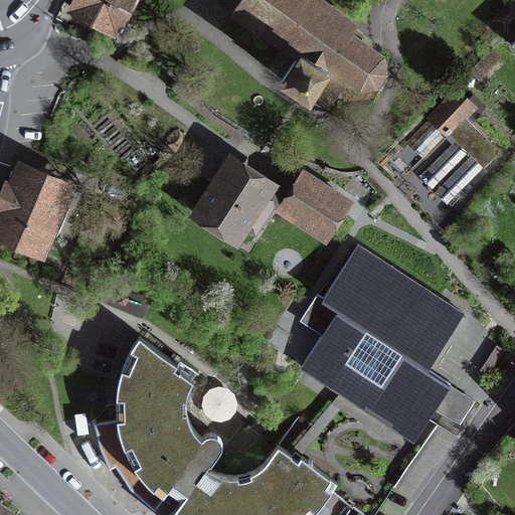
[(65,0),(64,3),(115,29),(116,28),(121,30),(125,22),(120,20),(131,0),(65,0)]
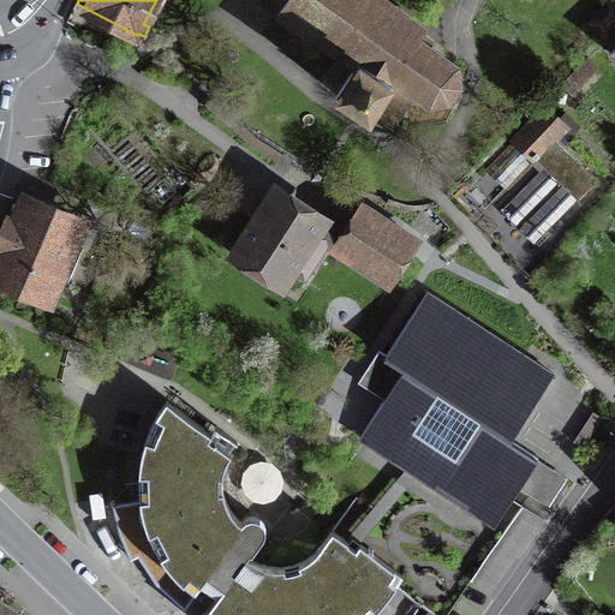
[(425,33),(380,0),(286,0),(279,12),(357,65),(336,95),(370,118),(382,102),(401,115),(416,95),(430,105),(449,102),(460,87),(457,67),(419,40),(425,33)]
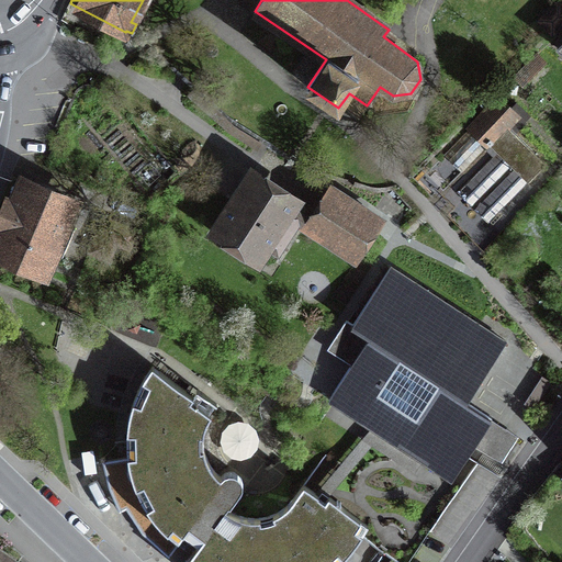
[(561,24),(561,4),(559,1),(539,20),(550,32),(552,34),(561,24)]
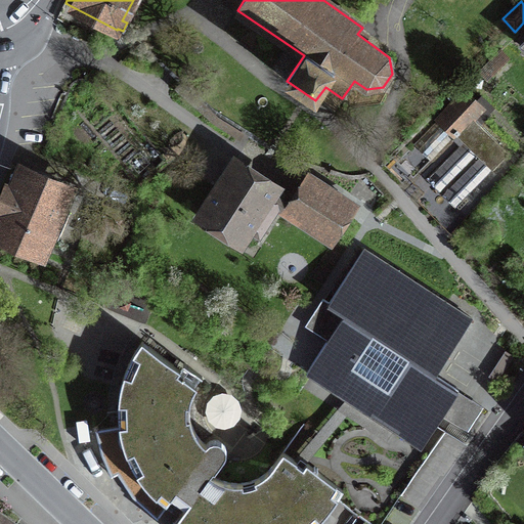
[(508,58),(499,50),(480,70),(488,79),(508,58)]
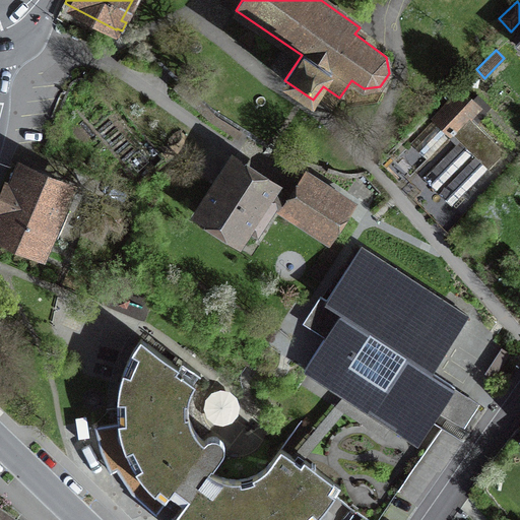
[(462,90),(399,153),(416,171),(454,134),(460,140),(424,178),(436,190),(473,153),(475,155),(439,193),(451,206),(505,152),(475,123),(485,113),(462,90)]
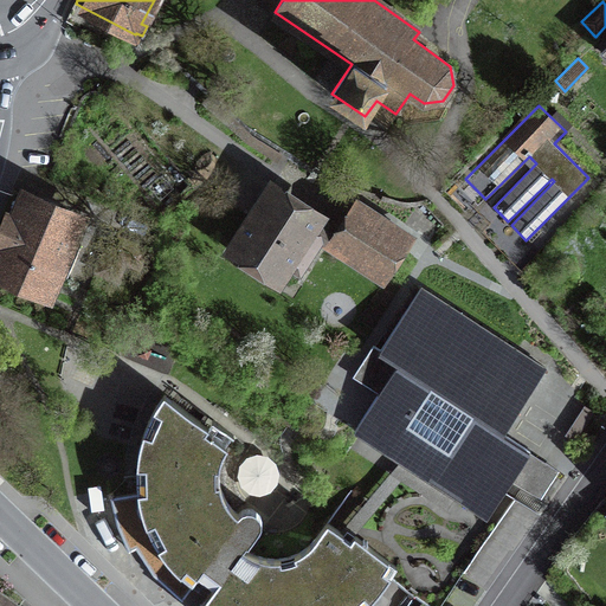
[(320,218),(271,186),(232,247),(281,278),(320,218)]
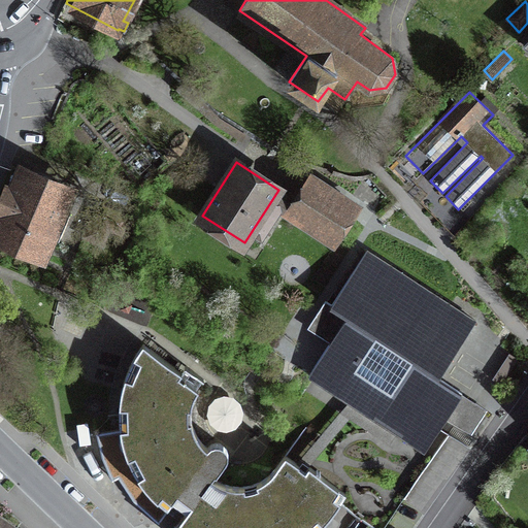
[(68,191),(23,171),(0,225),(0,238),(40,255),(68,191)]
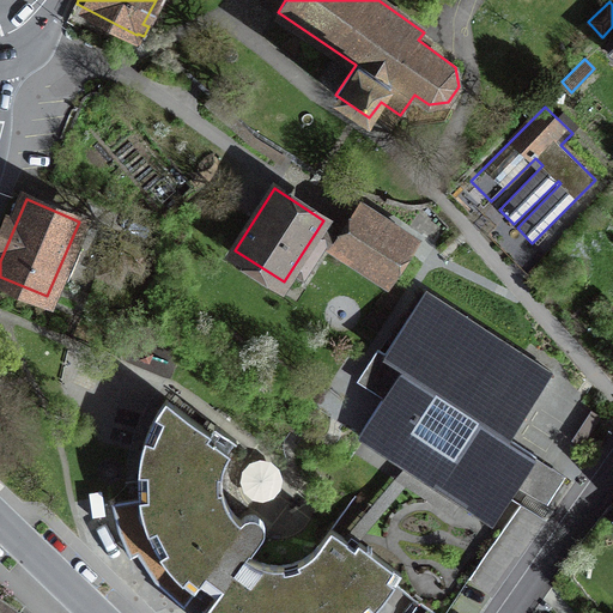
[(406,243),(362,214),(343,243),(387,272),(406,243)]
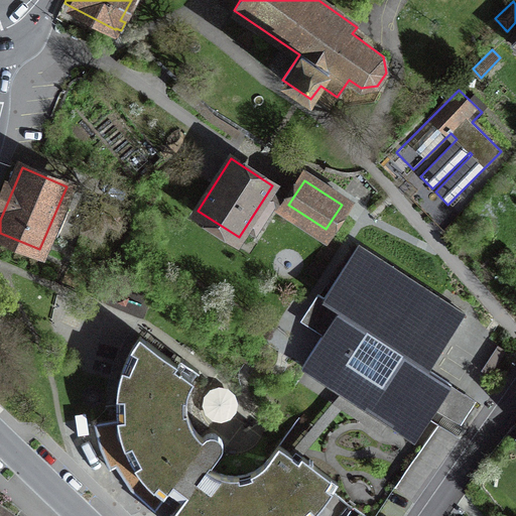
[(467,312),(358,245),(324,301),(317,298),(291,338),(292,356),(308,357),(300,370),(414,442),(450,388),(427,375),(467,312)]
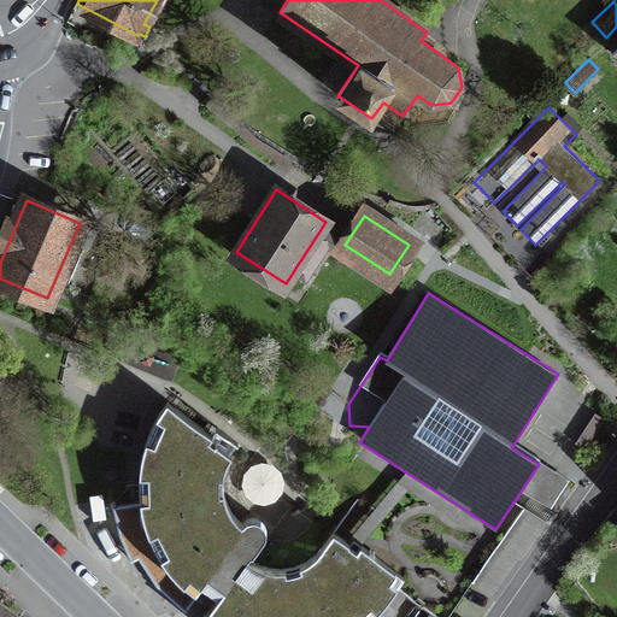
[(230,451),(164,401),(158,415),(144,438),(140,515),(162,558),(193,591),(205,579),(227,593),(207,616),(374,616),(401,585),(430,609),(454,579),(358,497),(309,566),(265,570),(251,560),(270,536),(268,528),(262,521),(252,519),(241,524),(227,504),(218,480),(230,451)]
